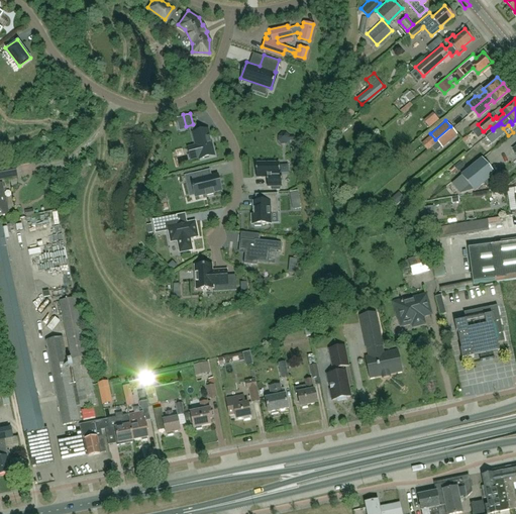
[(450,126),(435,139),(441,145),(456,132),(450,126)]
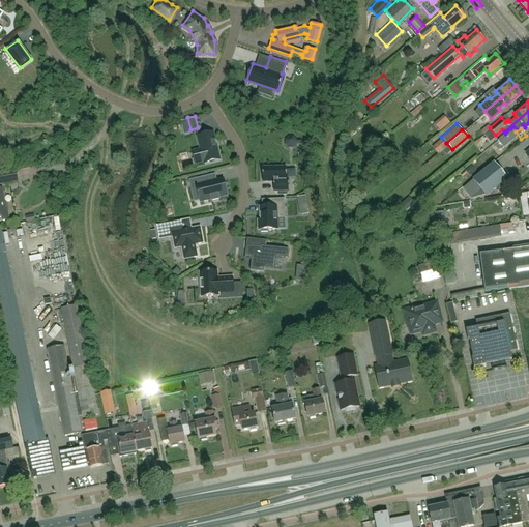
[(212,130),(197,135),(203,160),(218,157),(212,130)]
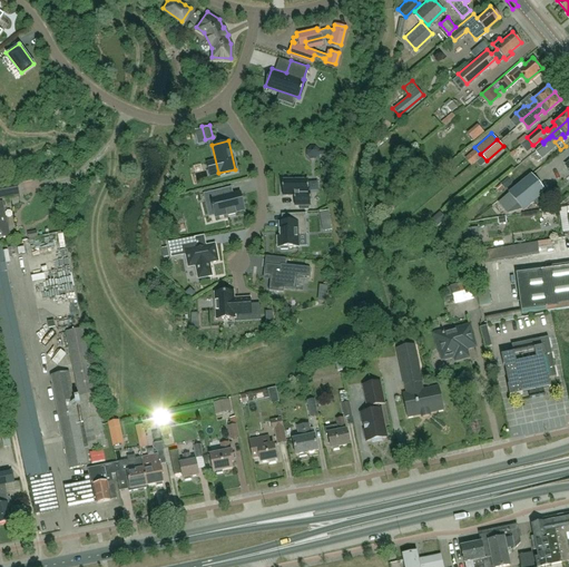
[(550,159),(558,150),(552,146),(545,155),(550,159)]
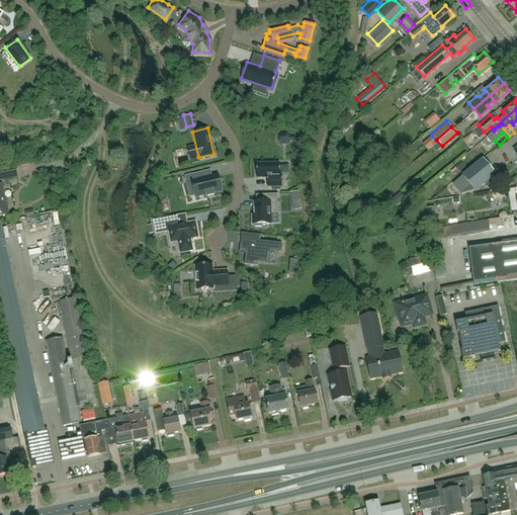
[(459,191),(475,188),(475,189),(495,172),(483,157),(452,182),(459,191)]
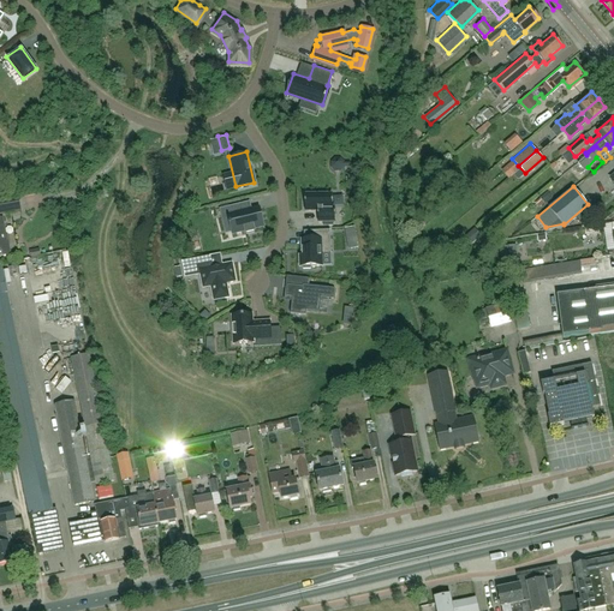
[(316,208),(317,219),(334,219),(333,204),(331,204),(331,191),(304,191),(304,208),(316,208)]
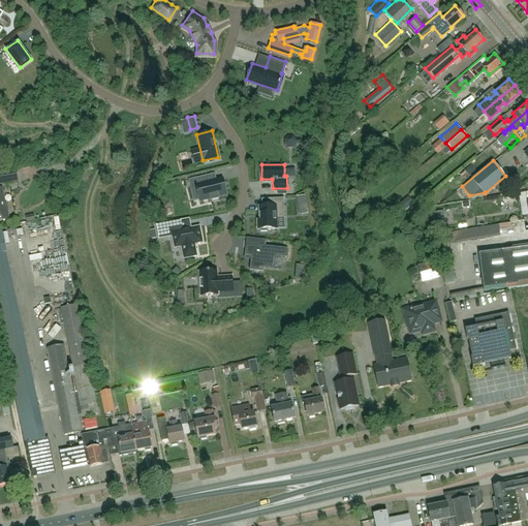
[(14,167),(0,169),(0,182),(18,180),(14,167)]
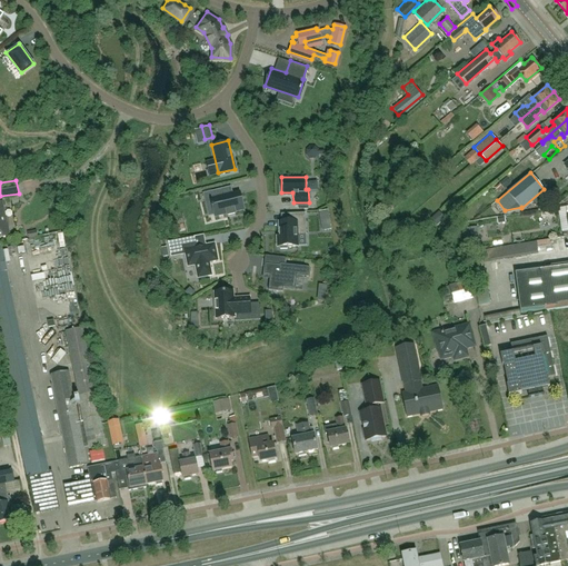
[(242,207),(238,190),(227,192),(225,185),(201,191),(203,199),(210,198),(211,205),(211,207),(212,207),(215,215),(226,211),(226,215),(235,212),(233,209),(242,207)]
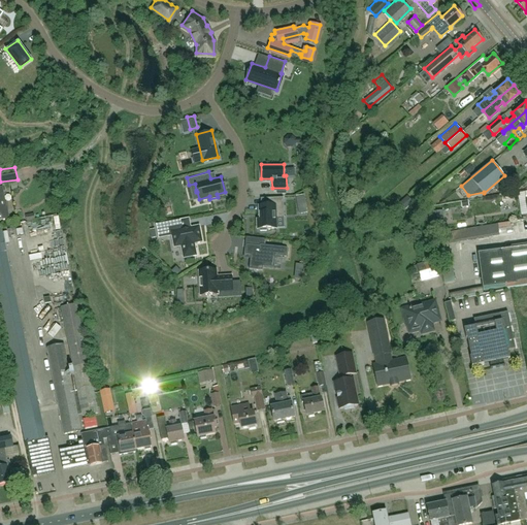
[(266,226),(275,226),(274,216),(283,215),(283,195),(267,196),(267,203),(260,203),(258,203),(258,211),(259,211),(259,217),(256,217),(257,227),(259,227),(259,229),(266,228),(266,226)]
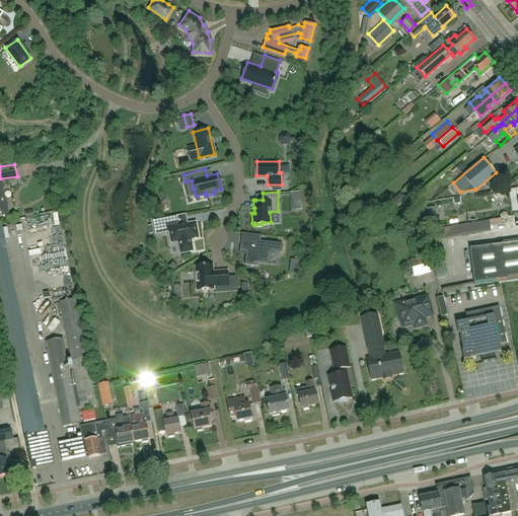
[(198,235),(195,220),(173,224),(171,215),(153,219),(155,231),(168,229),(170,240),(177,239),(179,251),(193,248),(190,237),(198,235)]
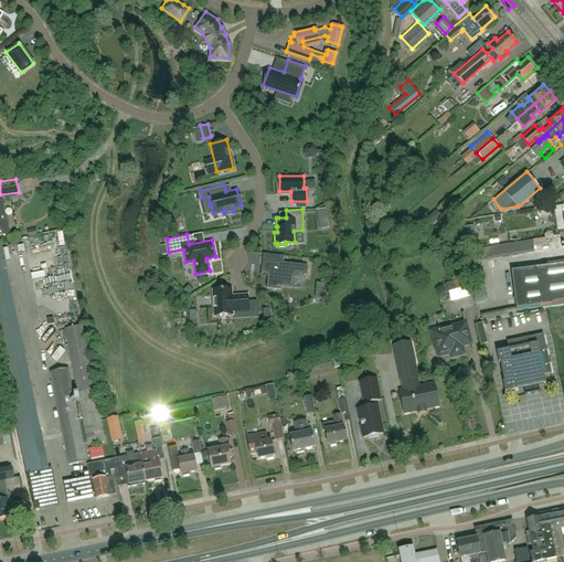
[(52,286),(72,282),(65,260),(55,262),(53,256),(44,258),(52,286)]
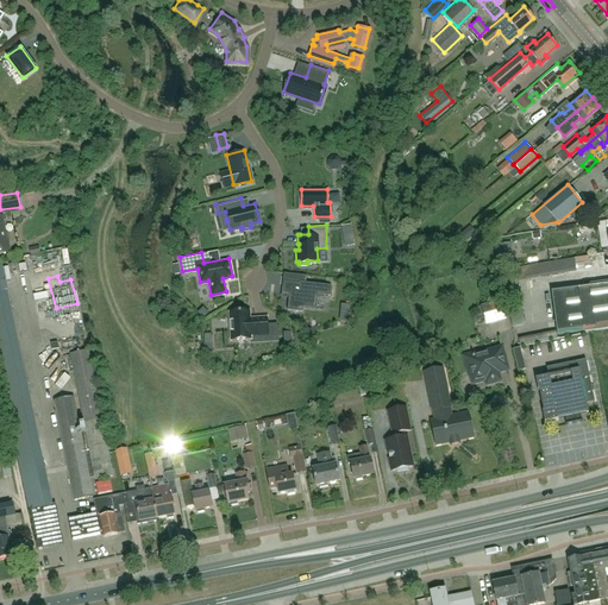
[(607,325),(607,278),(550,287),(556,333),(607,325)]
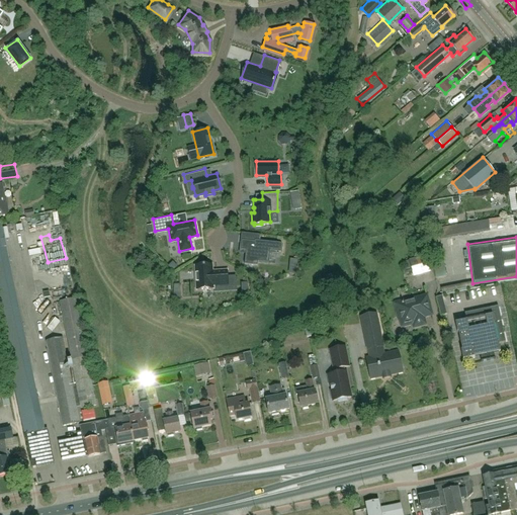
[(241,238),(240,248),(245,248),(244,262),(256,263),(257,259),(268,260),(269,249),(276,249),(280,250),(281,241),(264,239),(254,238),(254,240),(241,238)]
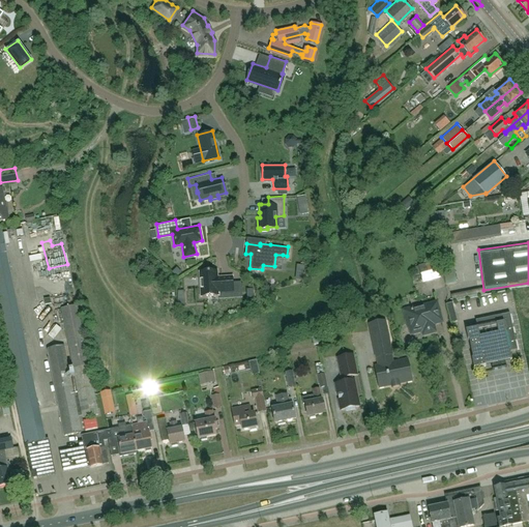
[(431,275),(438,273),(435,259),(427,261),(431,275)]
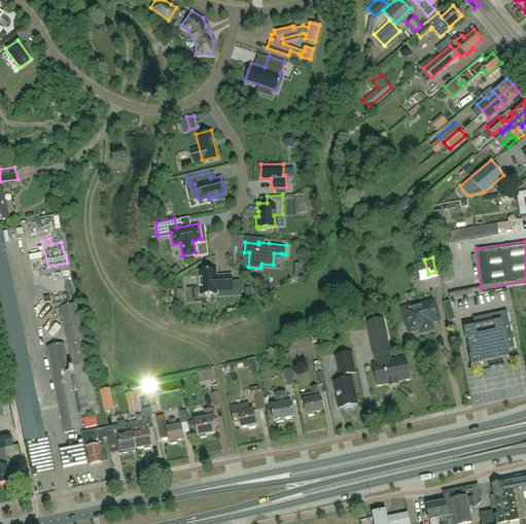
[(36,274),(43,272),(41,265),(34,267),(36,274)]
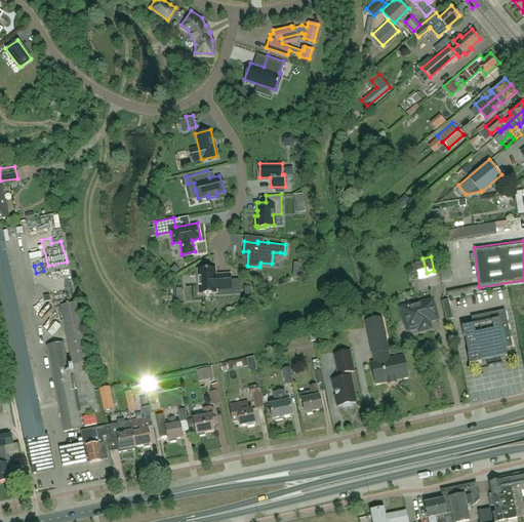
[(214,267),(197,268),(198,291),(215,290),(215,287),(230,286),(229,272),(220,272),(220,273),(214,274),(214,267)]
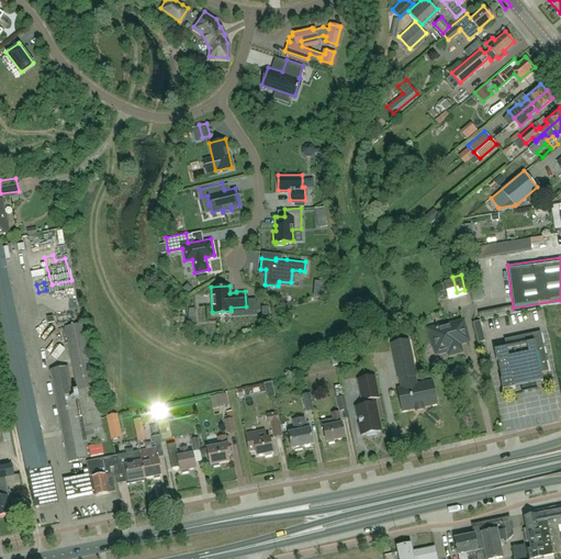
[(486,287),(474,288),(475,300),(486,300),(486,287)]
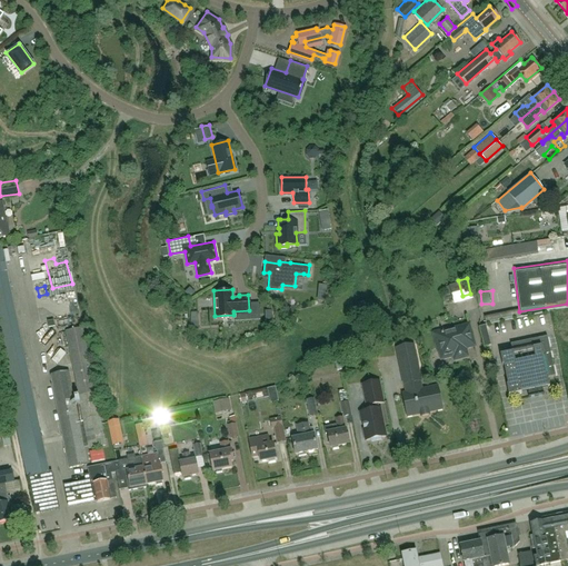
[(59,318),(72,315),(70,307),(57,310),(59,318)]
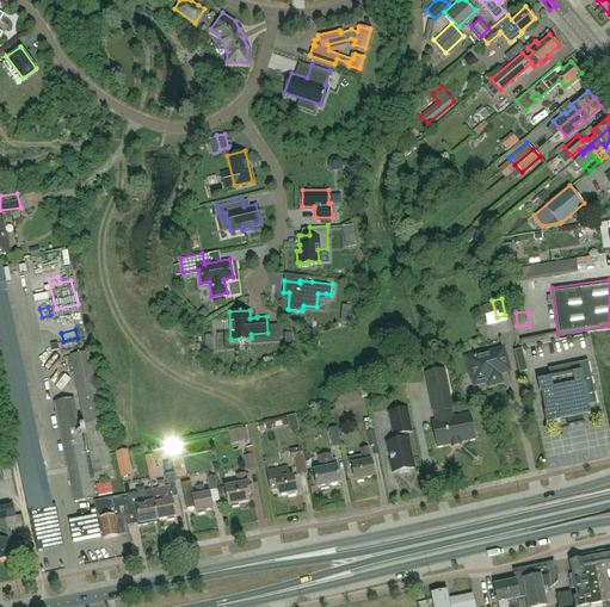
[(503,346),(466,355),(473,382),(486,378),(487,383),(500,379),(498,371),(509,369),(503,346)]
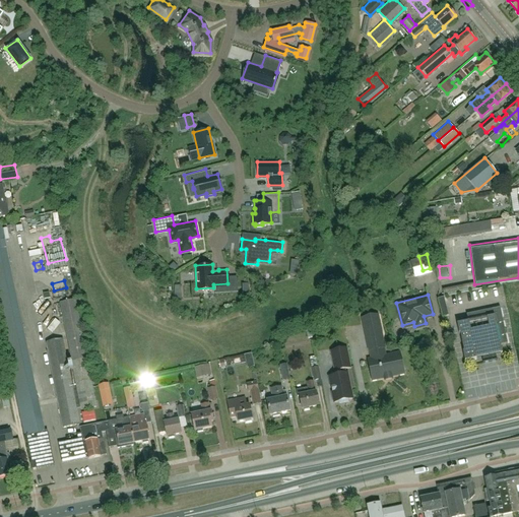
[(443,295),(437,297),(441,314),(448,313),(443,295)]
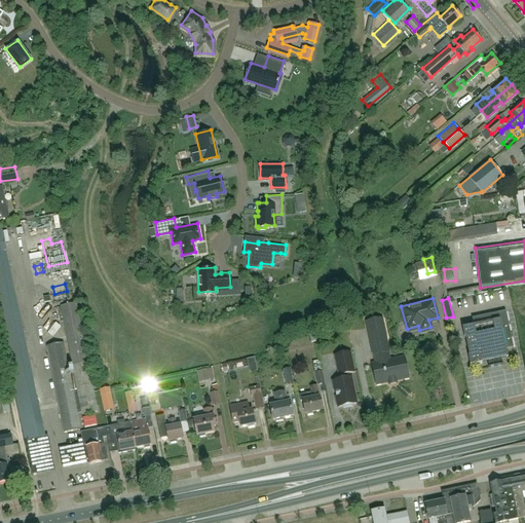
[(63,430),(79,426),(74,401),(79,401),(81,412),(97,409),(75,301),(60,304),(72,364),(68,365),(63,340),(46,344),(63,430)]
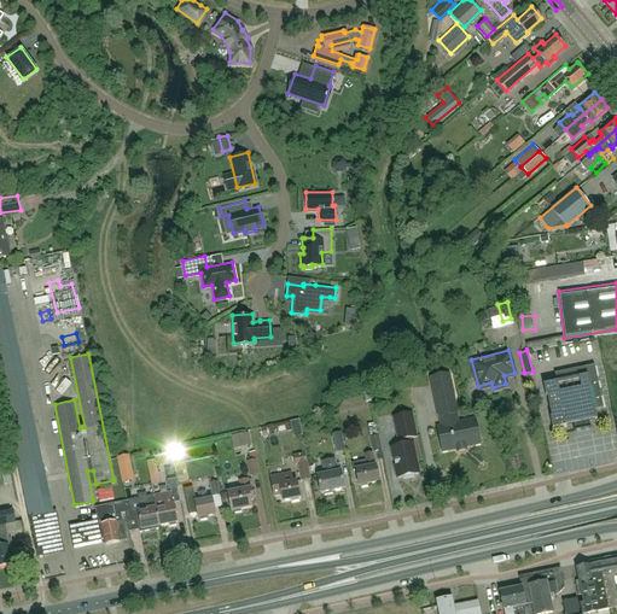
[(594,407),(603,405),(593,362),(553,370),(556,379),(542,381),(545,393),(546,393),(549,415),(551,426),(565,424),(565,422),(571,421),(574,427),(572,427),(572,428),(591,425),(589,424),(588,417),(594,416),(594,417),(595,417),(594,407)]
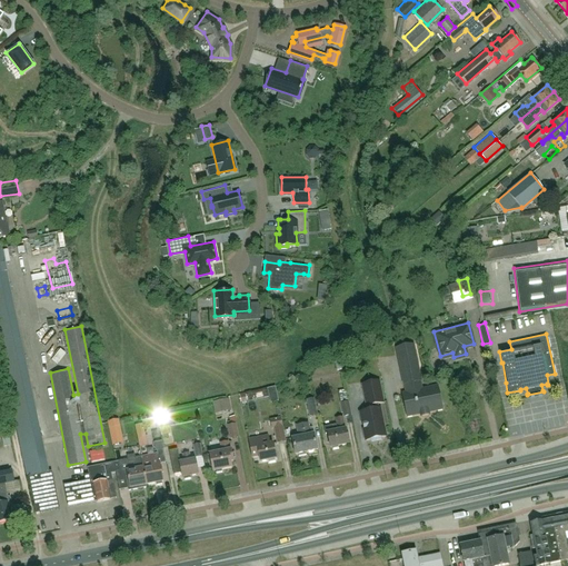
[(401,391),(406,413),(441,406),(437,384),(420,387),(418,379),(419,378),(412,343),(396,346),(404,381),(405,381),(406,390),(401,391)]
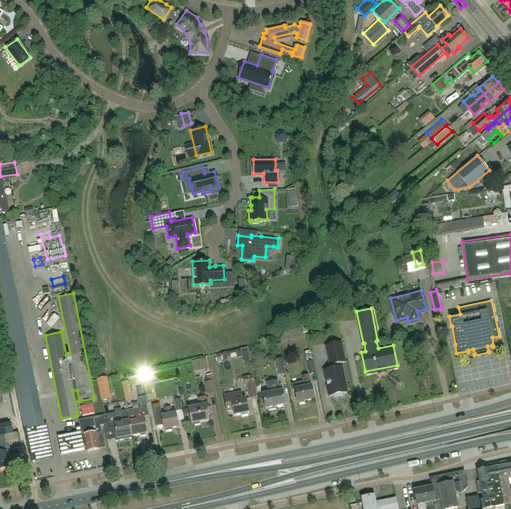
[(343,390),(346,390),(341,364),(340,365),(339,361),(344,360),(340,340),(325,343),(329,363),(330,362),(331,366),(323,368),(325,377),(327,378),(328,382),(326,384),(328,394),(331,393),(334,395),(342,393),(343,390)]
